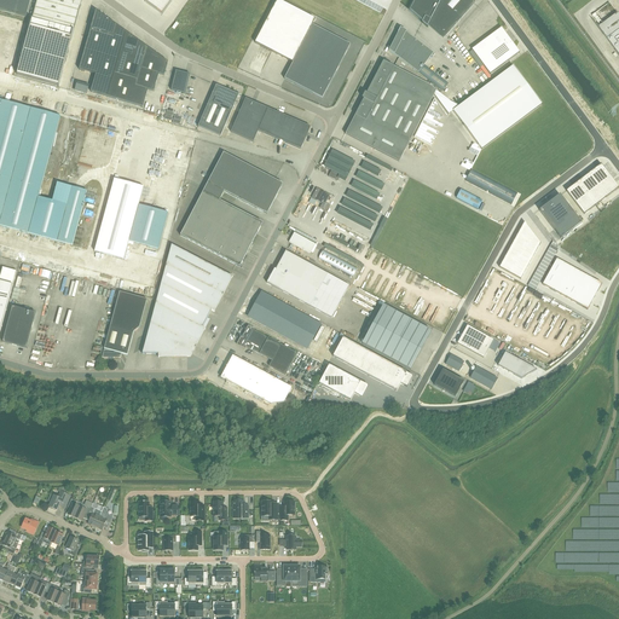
[(0,0),(0,10),(25,17),(30,0),(0,0)]
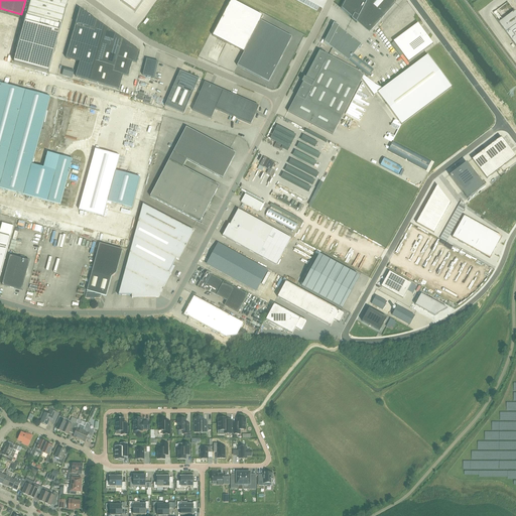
[(30,0),(26,16),(14,62),(49,72),(61,25),(67,6),(69,1),(66,0),(30,0)]
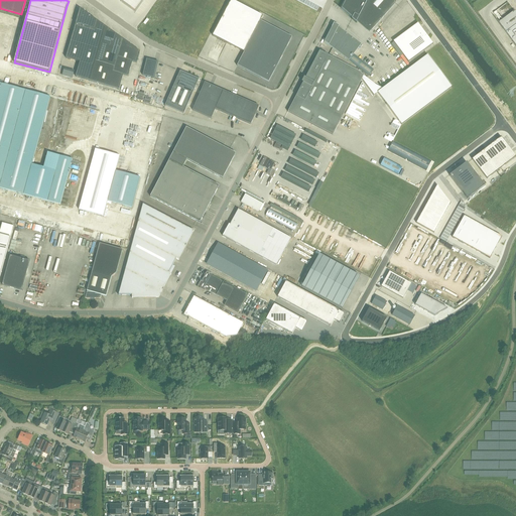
[(118,0),(136,12),(144,0),(118,0)]
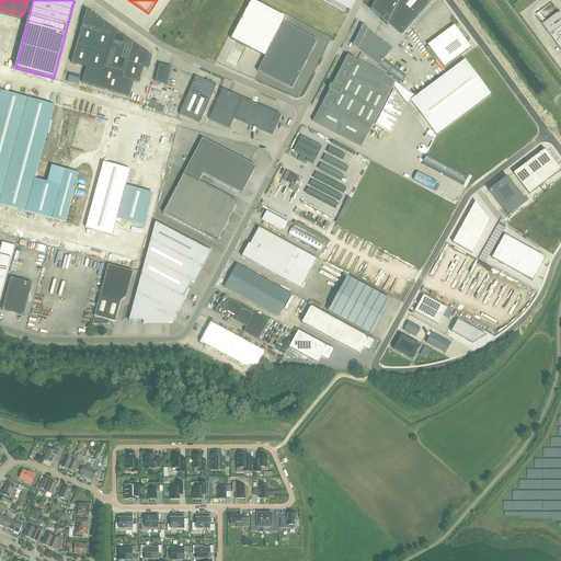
[(286,18),(251,0),(231,39),(265,57),(286,18)]
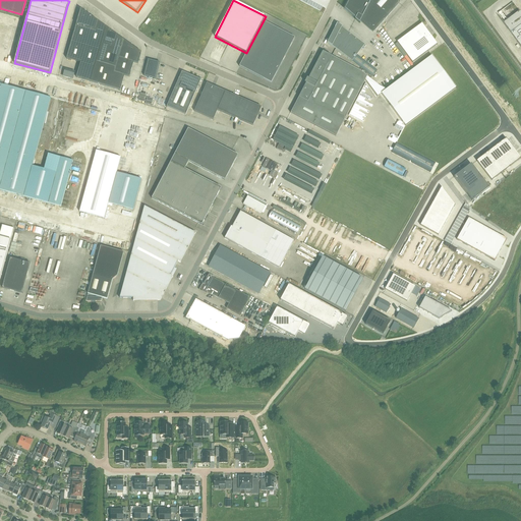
[(361,19),(374,31),(400,2),(398,0),(349,0),(345,8),(355,18),(355,19),(359,23),(361,19)]
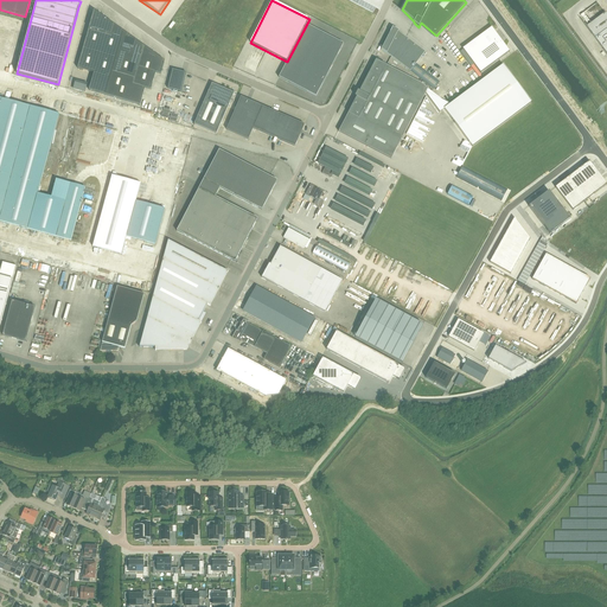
[(449,23),(453,26),(471,7),(467,4),(449,23)]
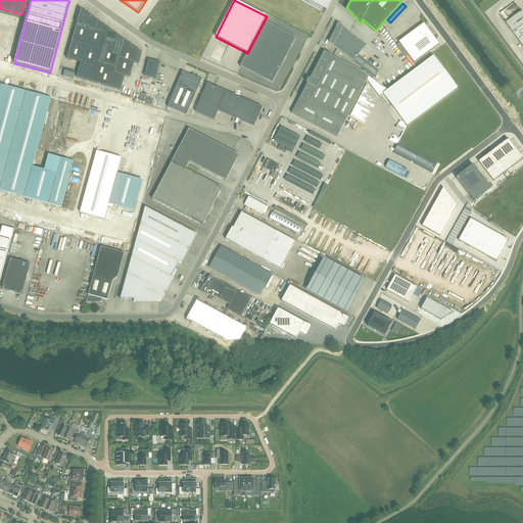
[(91,82),(106,28),(105,27),(96,25),(97,21),(81,9),(66,59),(81,63),(77,78),(91,82)]
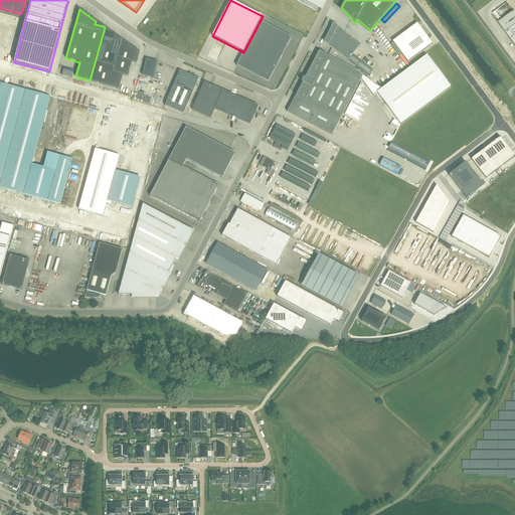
[(514,12),(513,10),(497,22),(505,32),(514,24),(514,12)]
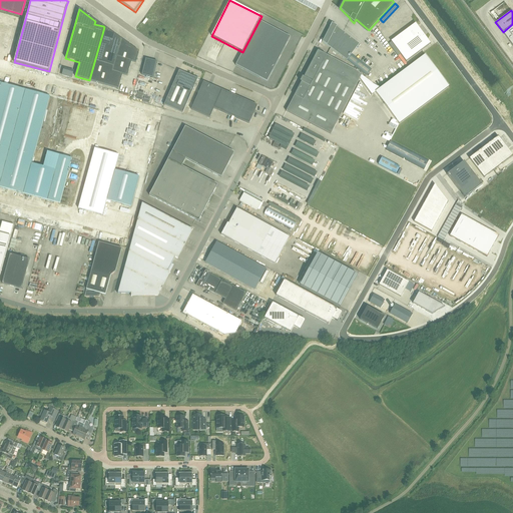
[(259,21),(235,65),(267,81),(291,37),(259,21)]
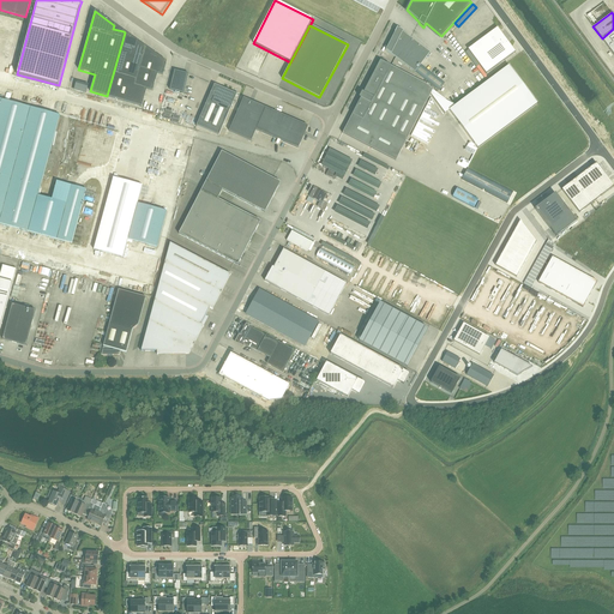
[(403,32),(403,31),(397,28),(386,50),(415,72),(429,53),(403,32)]
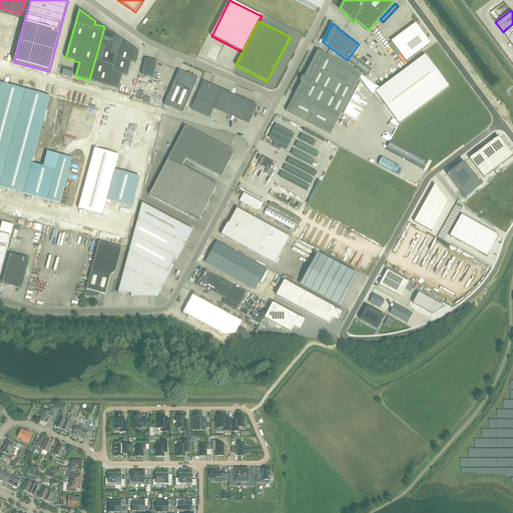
[(416,23),(391,41),(406,61),(431,43),(416,23)]
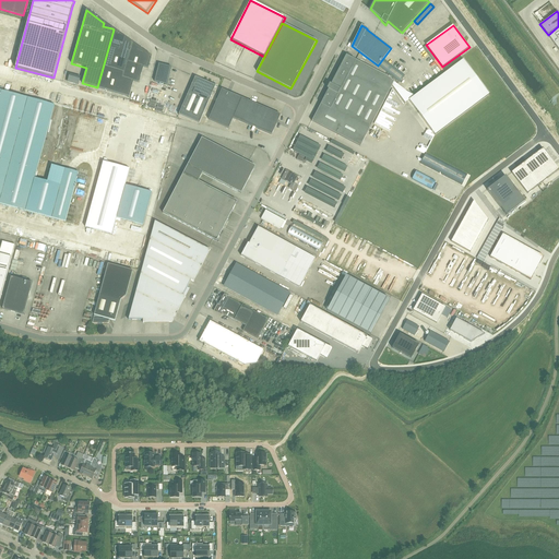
[(558,26),(548,35),(558,50),(558,26)]
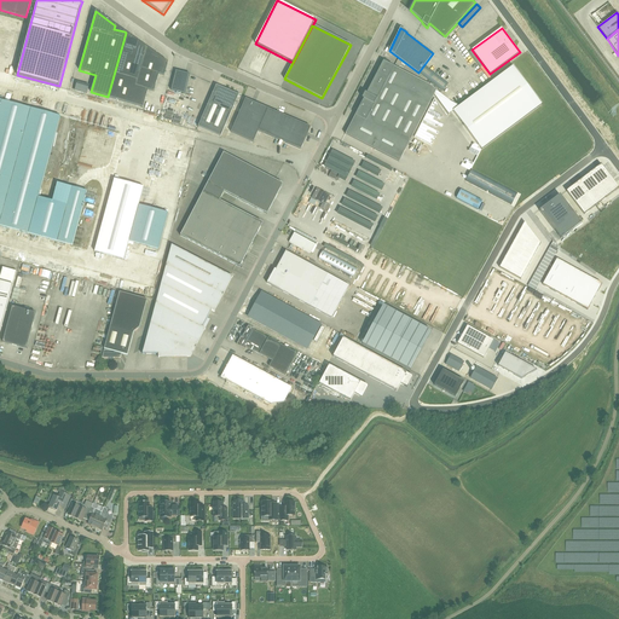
[(126,33),(108,97),(143,106),(148,90),(154,91),(158,74),(165,75),(168,62),(126,33)]
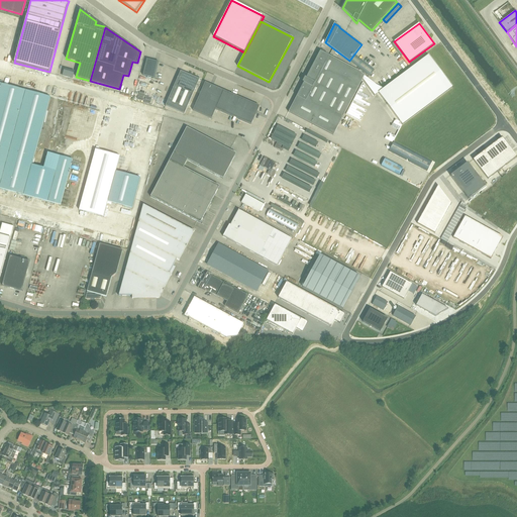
[(333,135),(365,75),(329,56),(320,50),(297,96),(289,112),(333,135)]
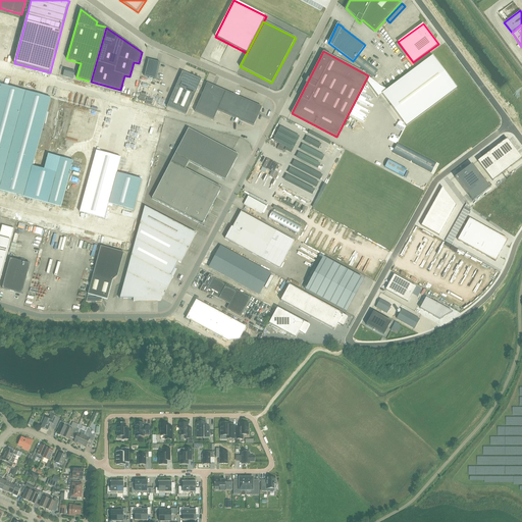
[(0,60),(10,63),(12,55),(0,52),(0,60)]
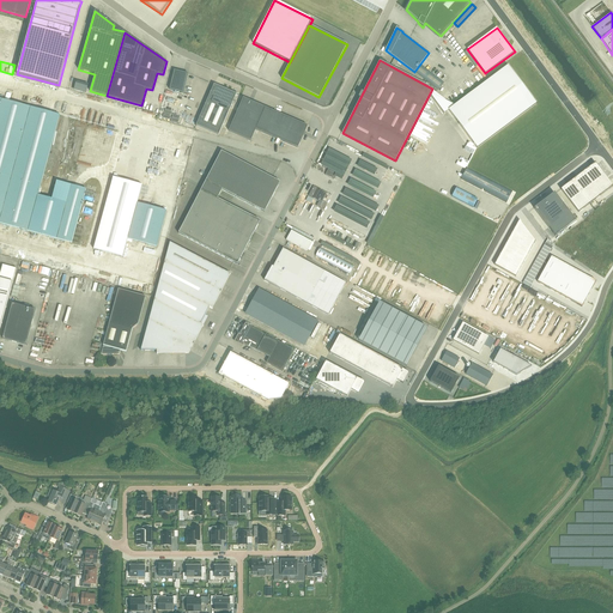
[(443,83),(423,66),(417,73),(438,90),(443,83)]
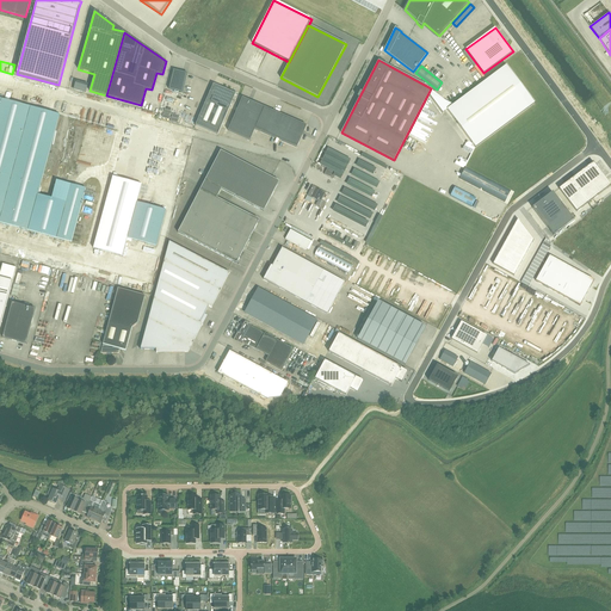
[(446,110),(475,148),(535,104),(506,66),(454,105),(446,110)]
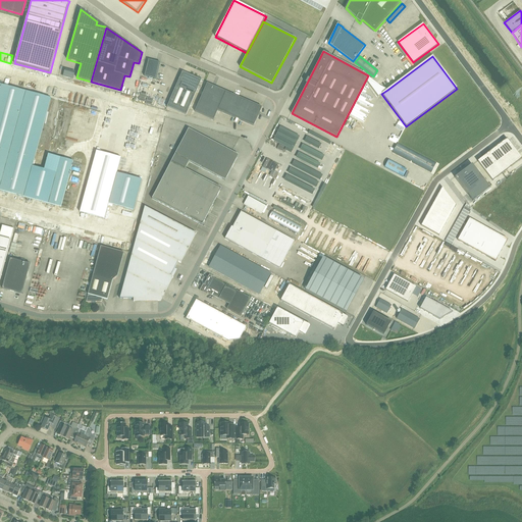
[(160,62),(148,60),(144,76),(156,79),(160,62)]
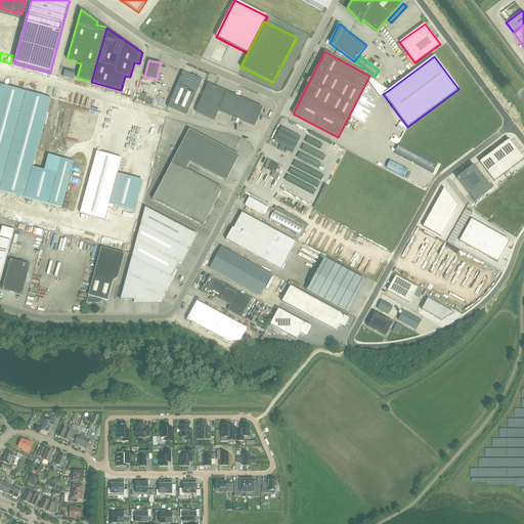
[(202,81),(183,73),(168,107),(186,116),(202,81)]
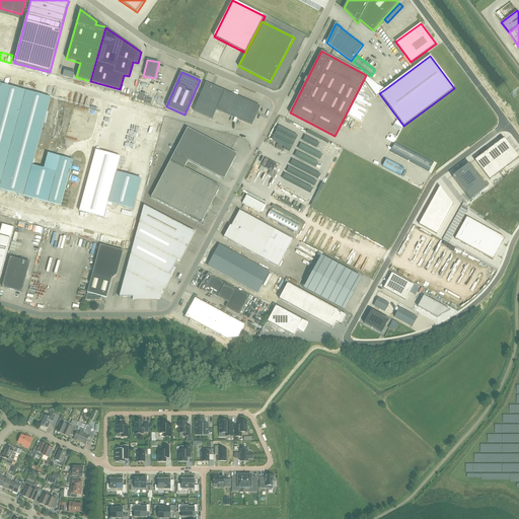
[(0,189),(61,206),(73,160),(49,154),(44,168),(32,165),(51,97),(0,83),(0,189)]
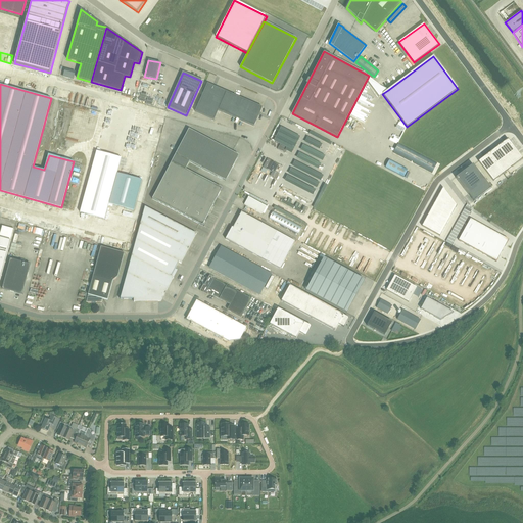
[(218,110),(226,92),(207,84),(195,111),(214,120),(218,110)]
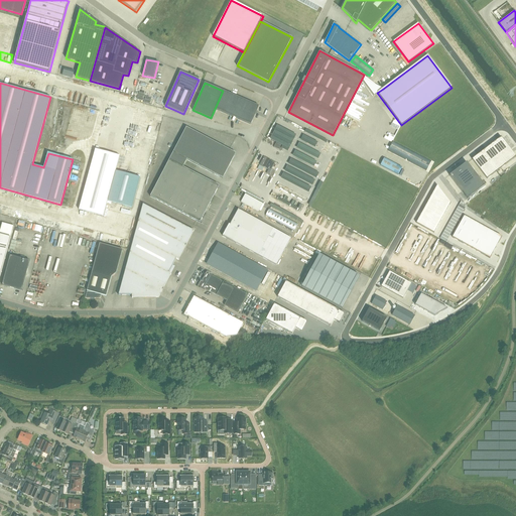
[(215,109),(251,125),(259,106),(223,91),(215,109)]
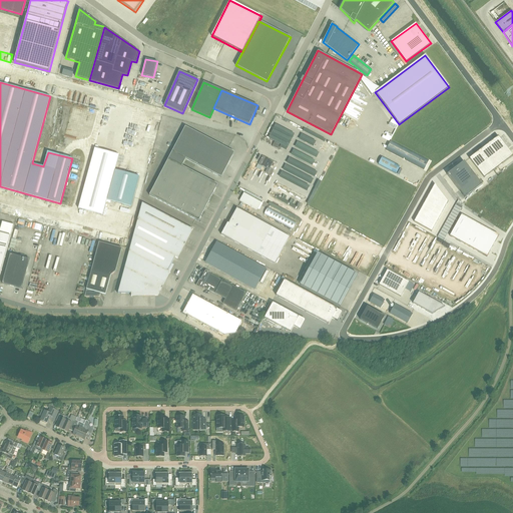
[(185,158),(221,177),(234,152),(185,127),(170,155),(183,162),(185,158)]
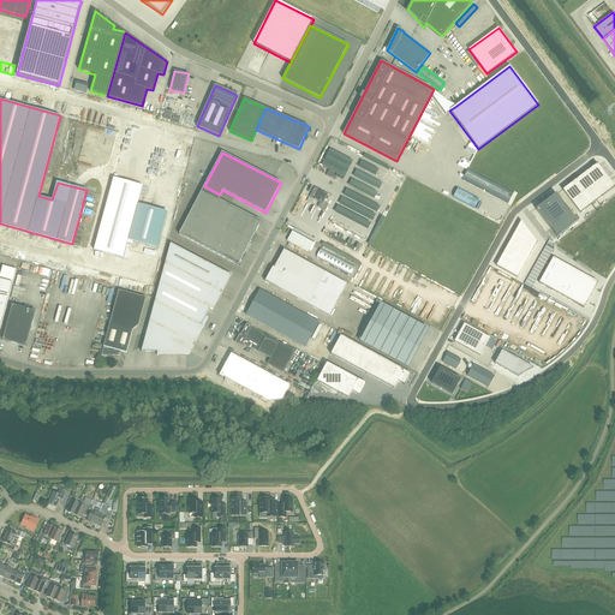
[(591,168),(585,173),(603,196),(614,187),(601,169),(602,169),(597,162),(591,167),(591,168)]
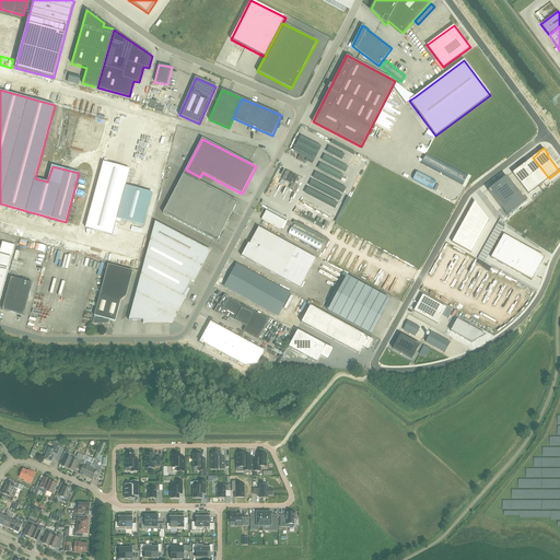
[(527,161),(522,164),(539,186),(549,178),(533,158),(527,161)]
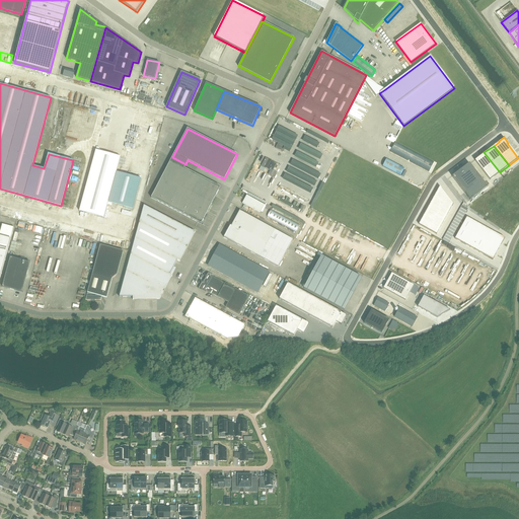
[(79,211),(104,218),(108,203),(117,172),(121,157),(95,150),(79,211)]
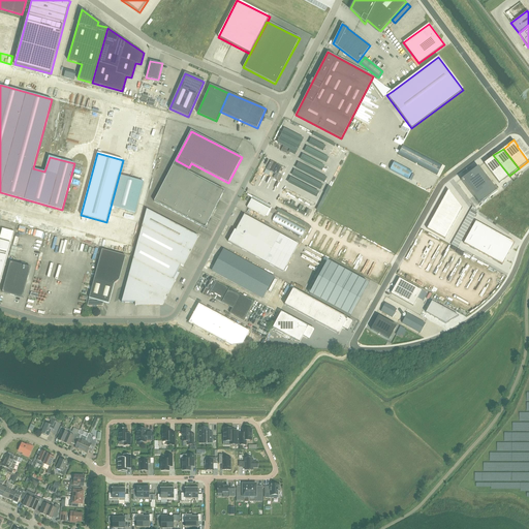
[(489,159),(484,163),(499,184),(509,176),(493,155),(489,159)]
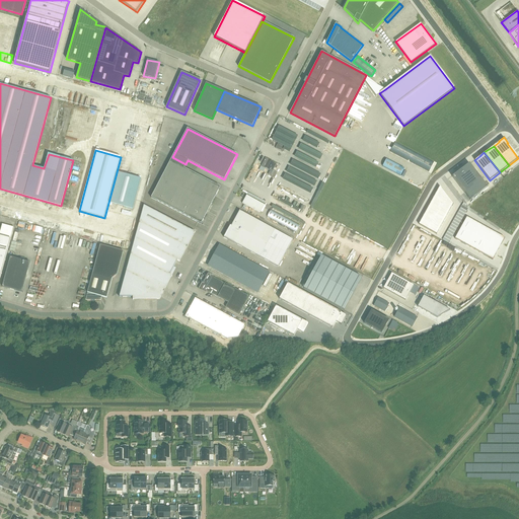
[(151,198),(201,224),(219,190),(217,186),(183,168),(186,164),(172,157),(151,198)]
